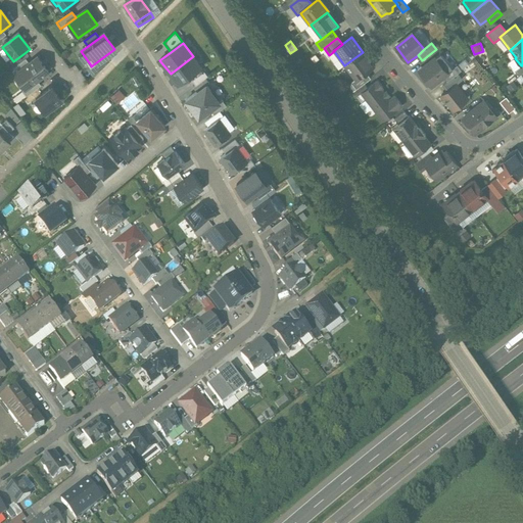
[(363,52),(344,65),(355,80),(366,73),(374,66),(363,52)]
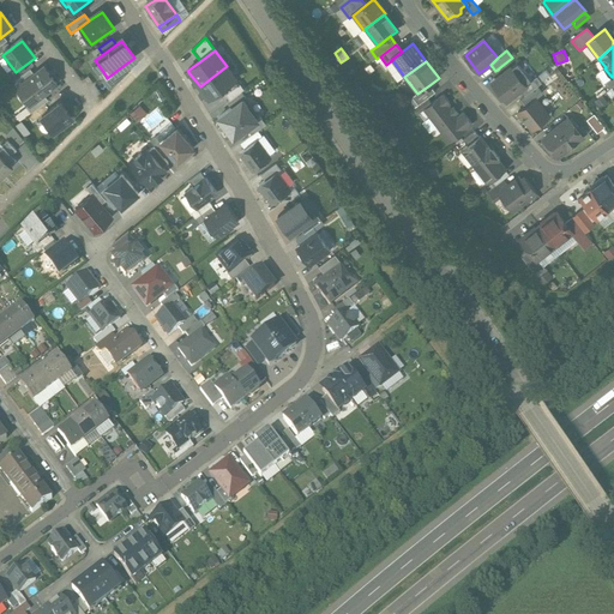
[(18,79),(30,70),(34,67),(29,62),(16,72),(12,76),(17,80),(18,79)]
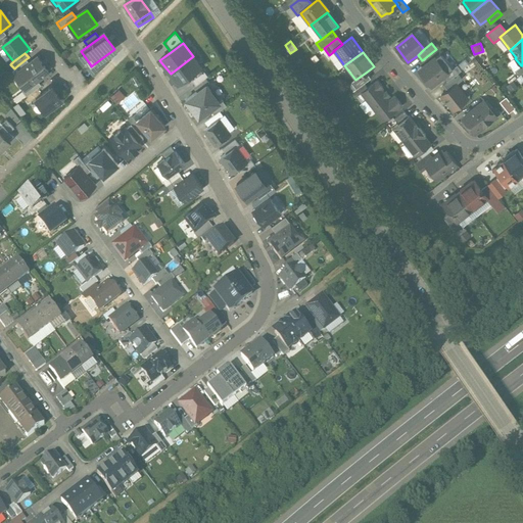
[(431,87),(443,78),(447,74),(453,69),(440,54),(419,72),(431,87)]
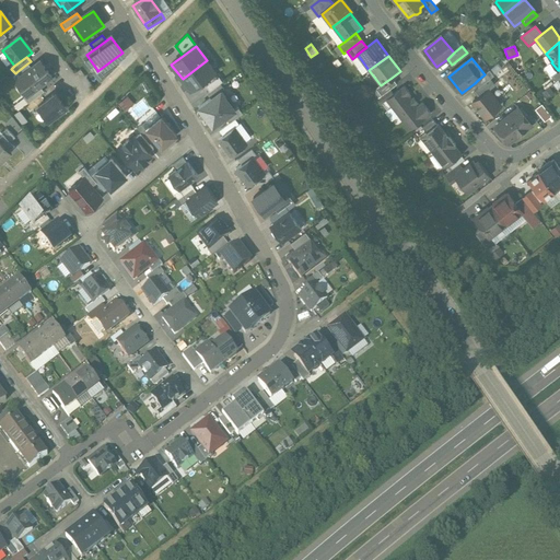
[(214,71),(207,60),(183,79),(190,90),(201,81),(214,71)]
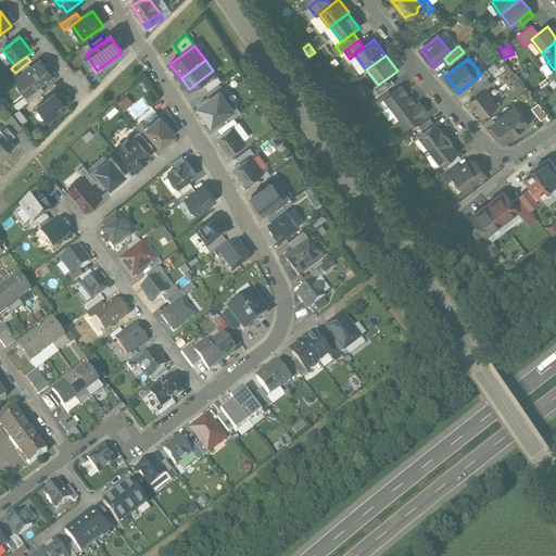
[(101,83),(115,68),(110,61),(97,71),(97,70),(93,72),(101,83)]
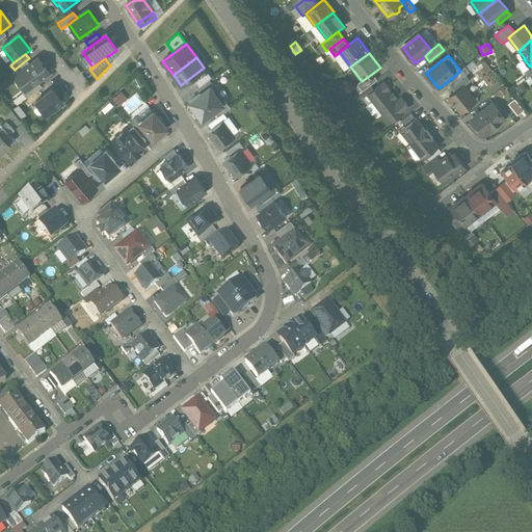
[(26,91),(26,92),(37,83),(49,74),(37,59),(30,65),(20,74),(15,77),(26,91)]
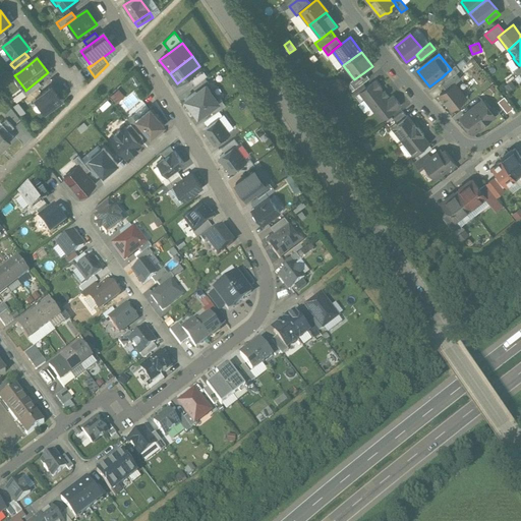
[(19,72),(30,64),(25,59),(15,67),(19,72)]
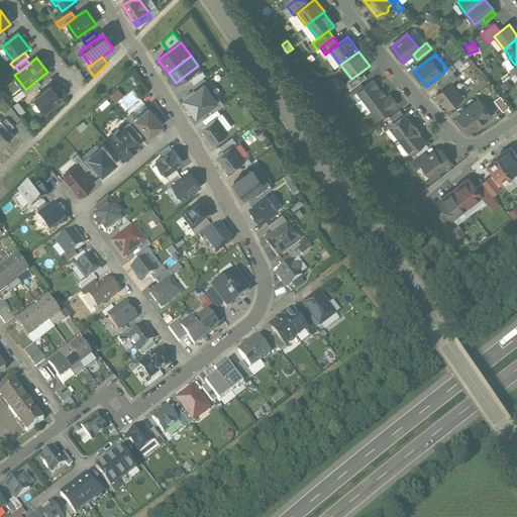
[(438,77),(441,82),(455,70),(451,65),(447,69),(442,73),(438,77)]
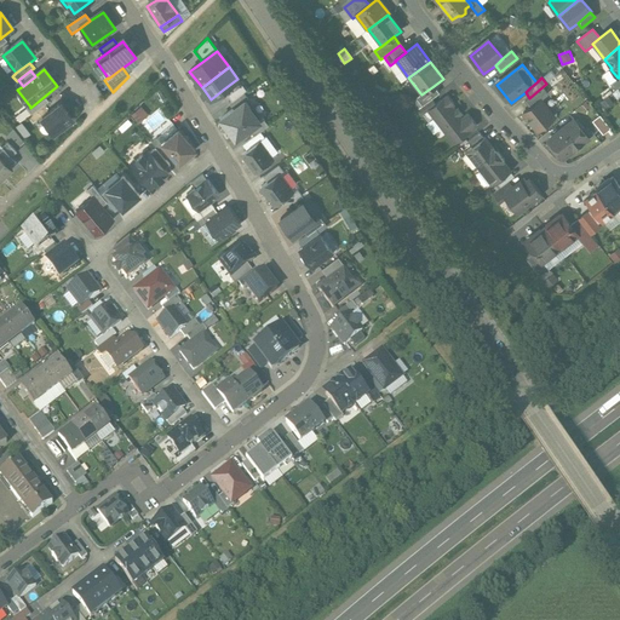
[(246,91),(237,79),(223,90),(231,102),(244,92),(246,91)]
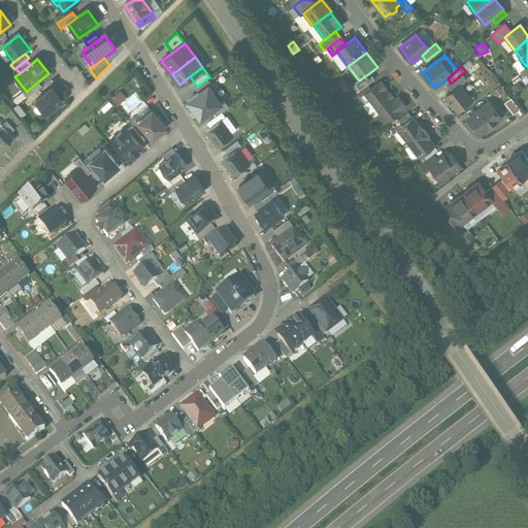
[(369,73),(359,80),(354,84),(360,91),(367,85),(374,79),(369,73)]
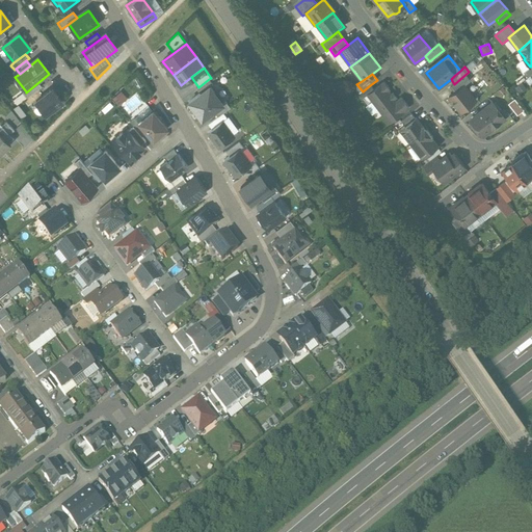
[(450,87),(455,92),(463,86),(464,86),(470,81),(466,76),(450,87)]
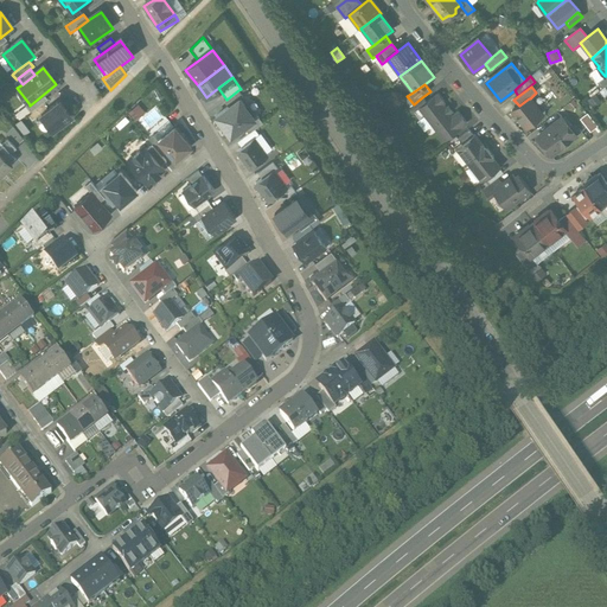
[(243,96),(238,90),(227,100),(224,101),(229,107),(240,98),(243,96)]
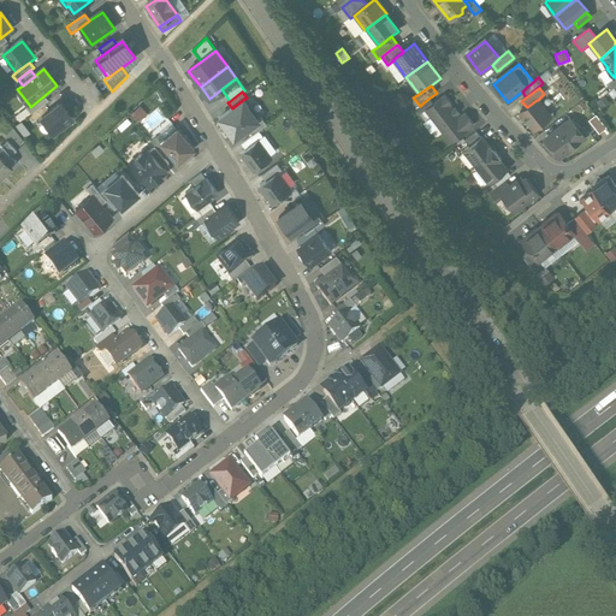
[(43,96),(30,107),(30,106),(27,108),(31,116),(48,102),(43,96)]
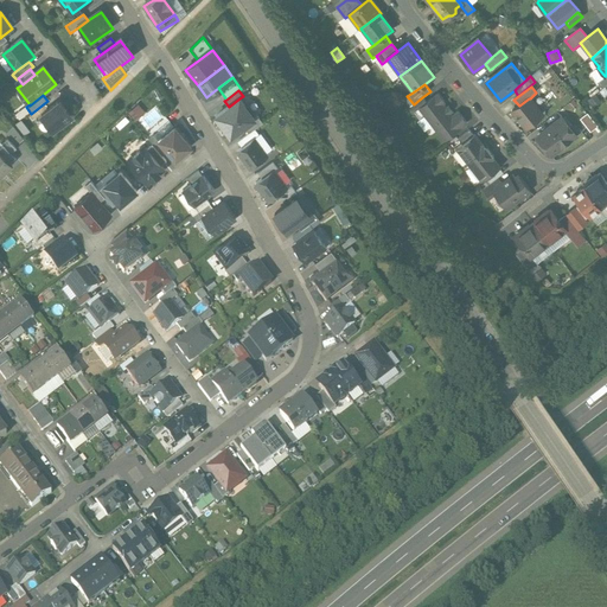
[(427,103),(420,109),(443,141),(466,123),(458,113),(452,117),(449,114),(446,109),(442,104),(445,103),(438,95),(427,103)]
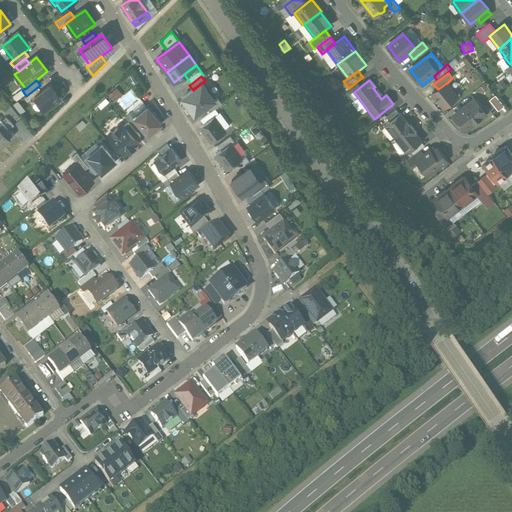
[(356,82),(349,88),(345,91),(349,96),(354,92),(360,87),(356,82)]
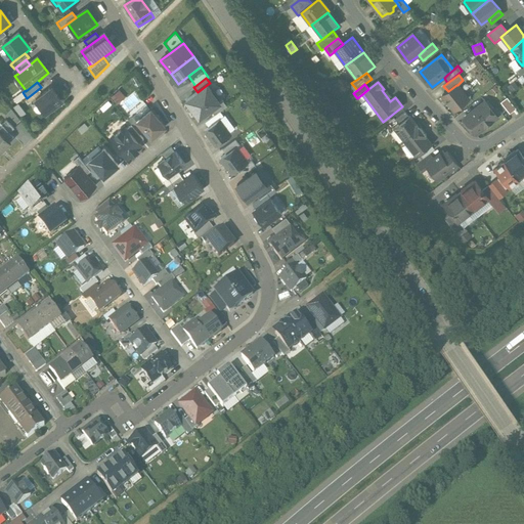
[(219,102),(207,85),(198,92),(186,100),(190,106),(190,107),(194,112),(200,118),(210,110),(219,102)]
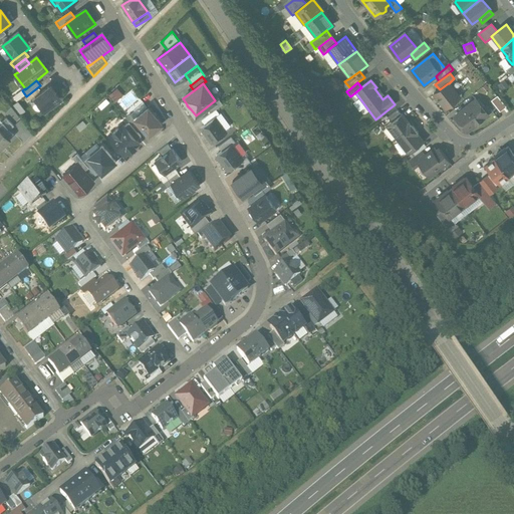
[(434,94),(445,109),(460,97),(449,83),(448,83),(440,89),(434,94)]
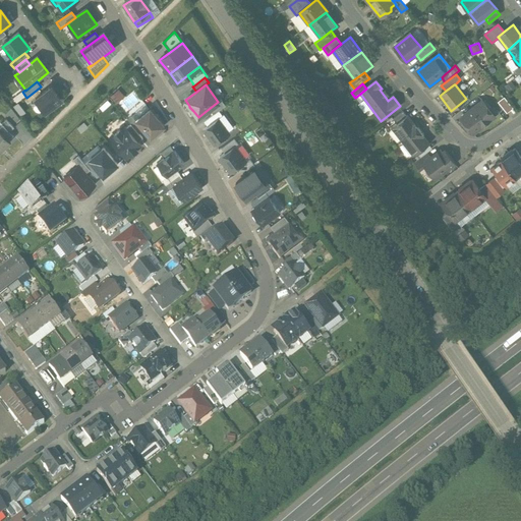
[(52,88),(36,100),(46,113),(62,101),(52,88)]
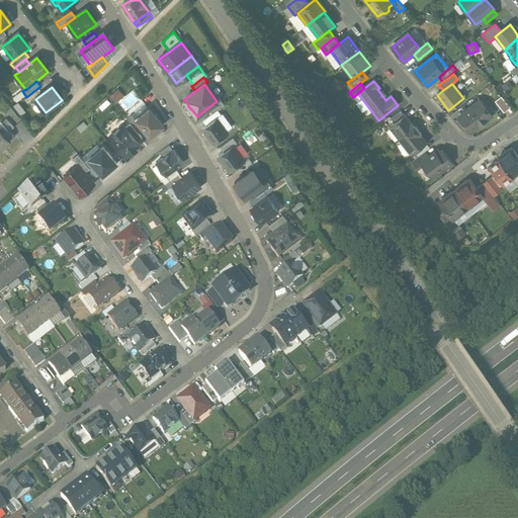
[(116,103),(124,95),(117,88),(109,96),(116,103)]
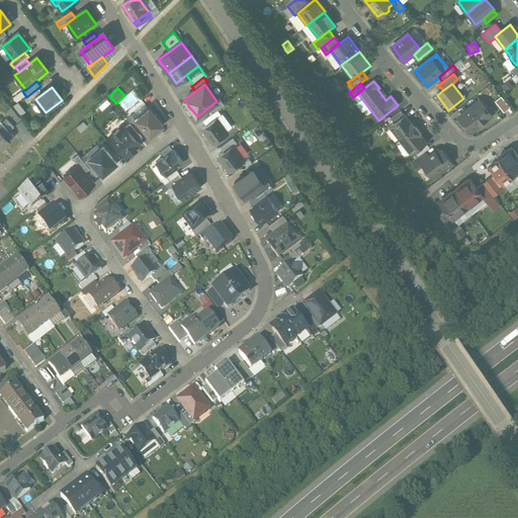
[(504,112),(510,107),(501,96),(496,101),(504,112)]
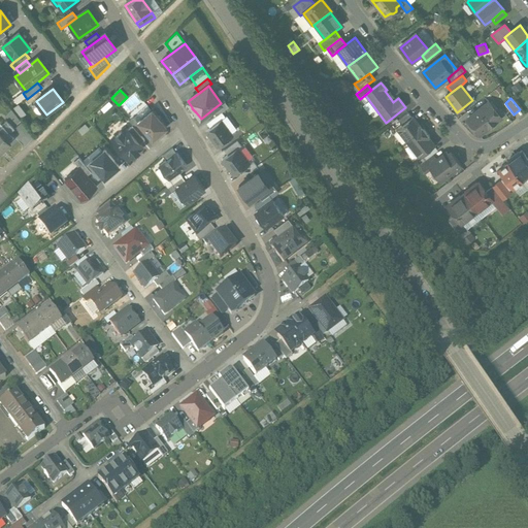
[(221,103),(211,110),(217,116),(222,112),(228,106),(224,101),(221,103)]
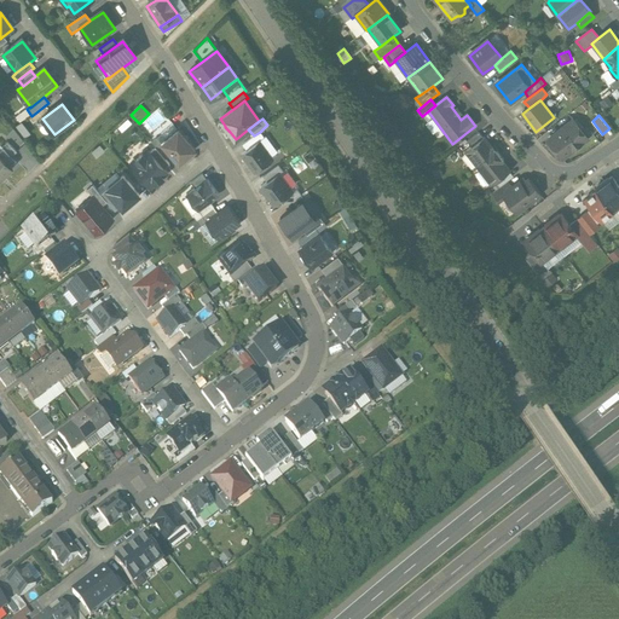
[(573,121),(548,142),(562,160),(588,139),(573,121)]
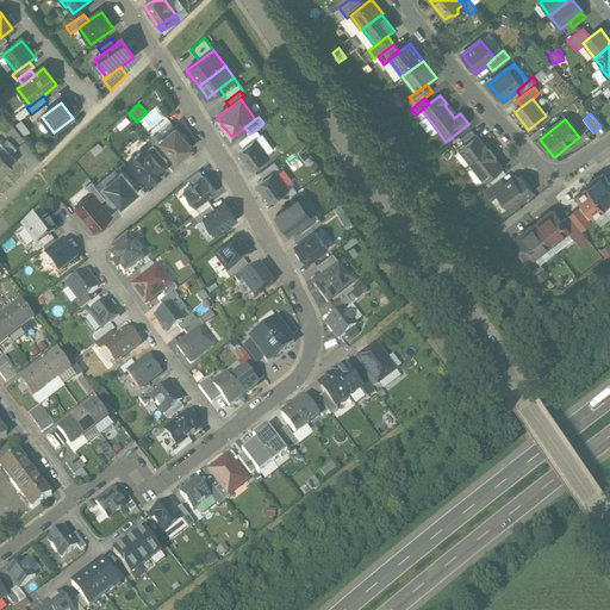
[(175,128),(159,142),(168,153),(176,162),(192,148),(175,128)]
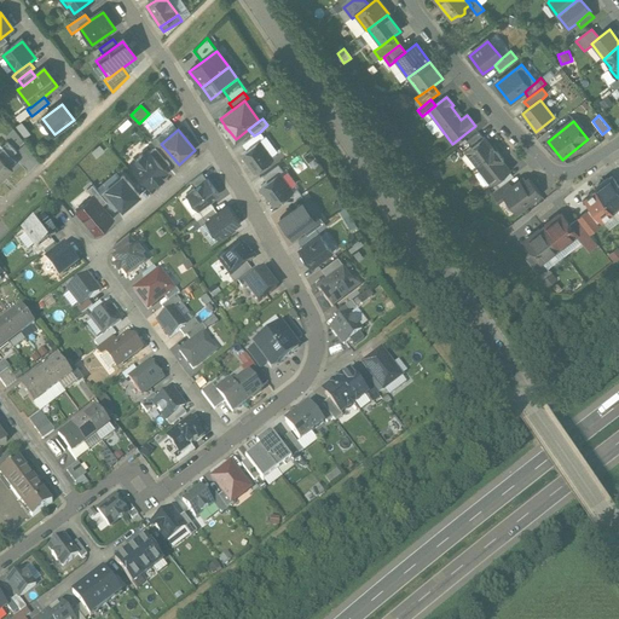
[(264,137),(260,132),(254,136),(242,144),(247,150),(258,142),(264,137)]
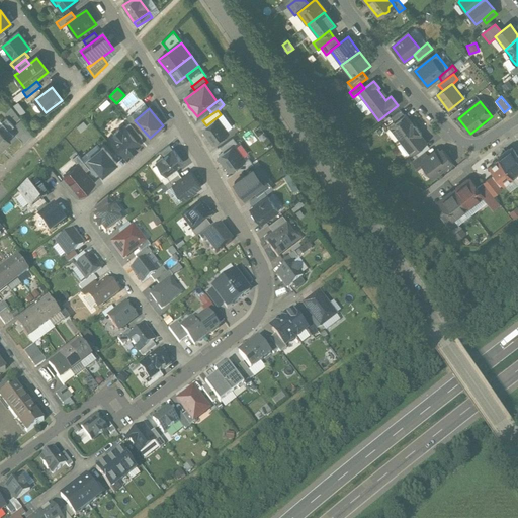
[(400,112),(391,119),(395,124),(404,116),(400,112)]
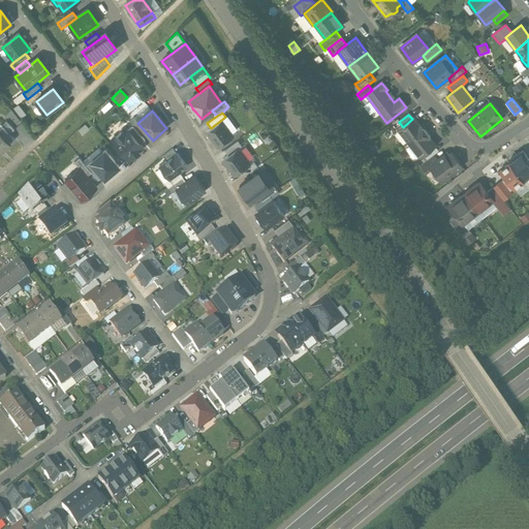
[(133,119),(129,122),(142,136),(146,132),(137,123),(133,119)]
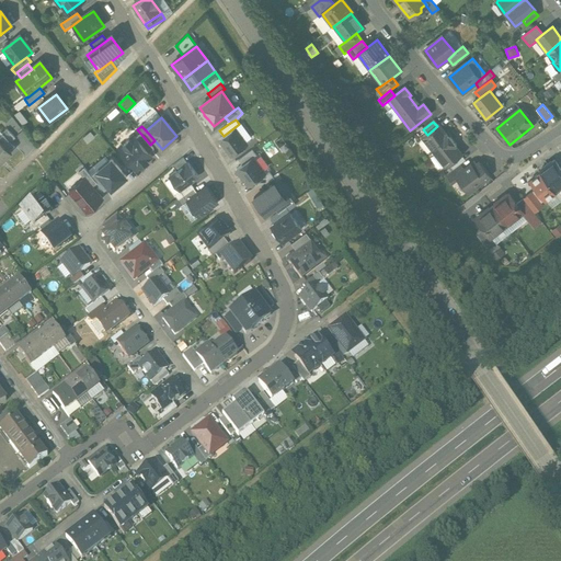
[(437,126),(427,135),(422,138),(434,153),(451,140),(446,133),(445,134),(438,126),(437,126)]
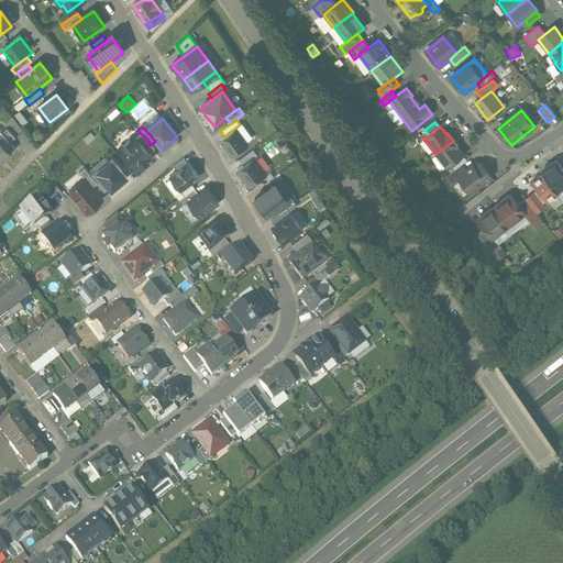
[(247,145),(234,129),(224,136),(220,140),(232,156),(247,145)]
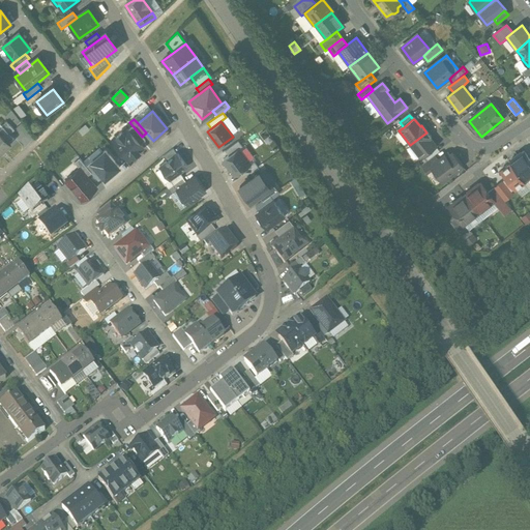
[(133,127),(128,131),(141,145),(145,141),(133,127)]
